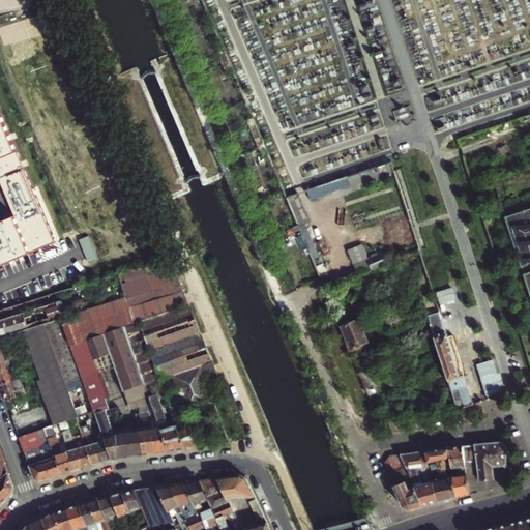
[(0,266),(55,243),(0,113),(0,266)]
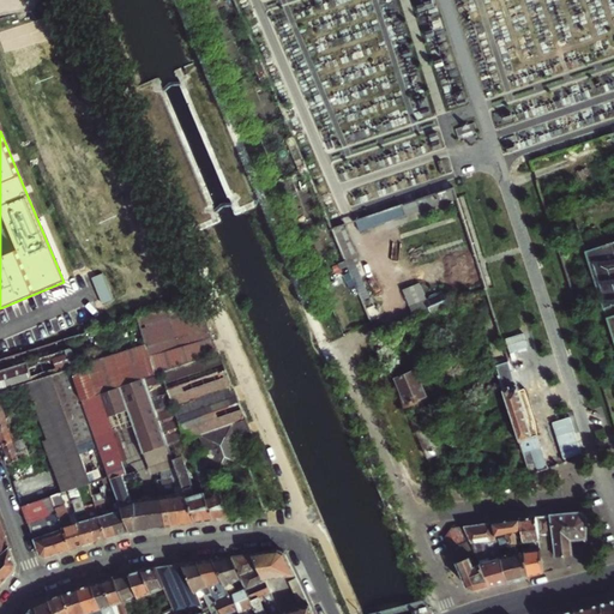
[(453,187),(417,199),(421,209),(457,197),(453,187)]
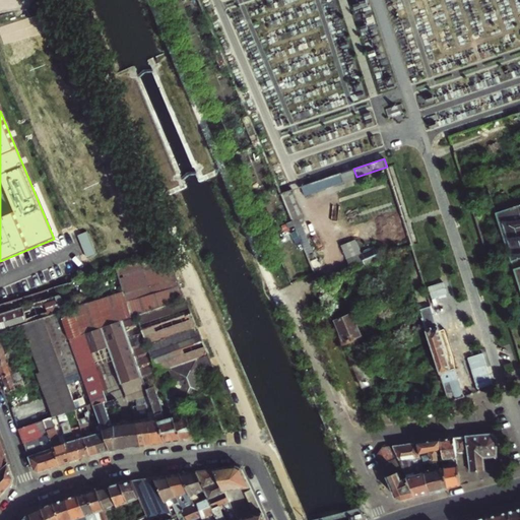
[(344,181),(341,173),(316,181),(301,186),(304,195),(344,181)]
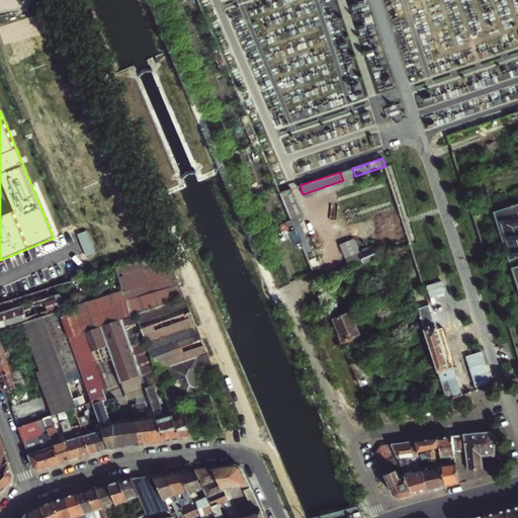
[(303,220),(289,189),(280,192),(292,224),(298,222),(303,220)]
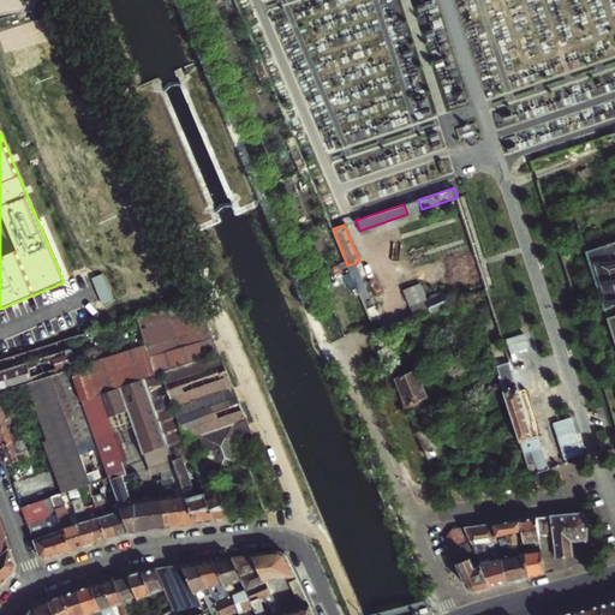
[(614,242),(586,252),(614,340),(614,242)]
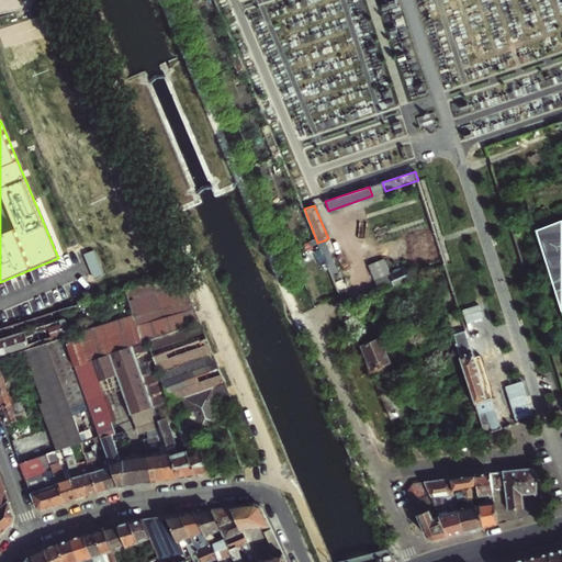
[(317,243),(339,293),(346,291),(324,240),(317,243)]
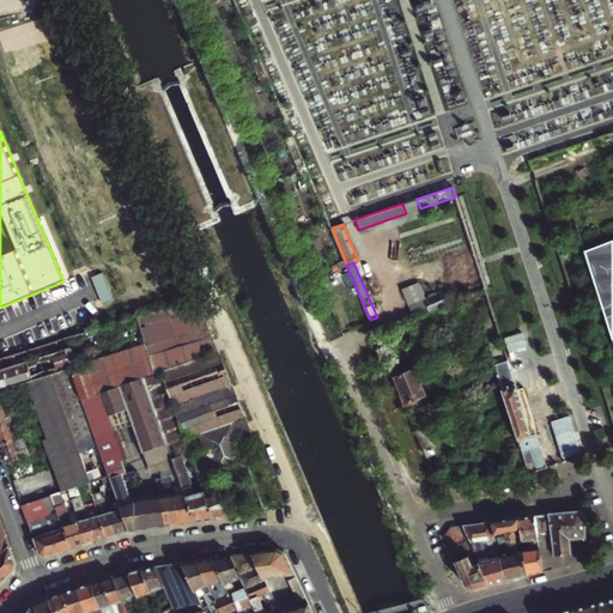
[(417,285),(404,291),(410,304),(423,298),(417,285)]
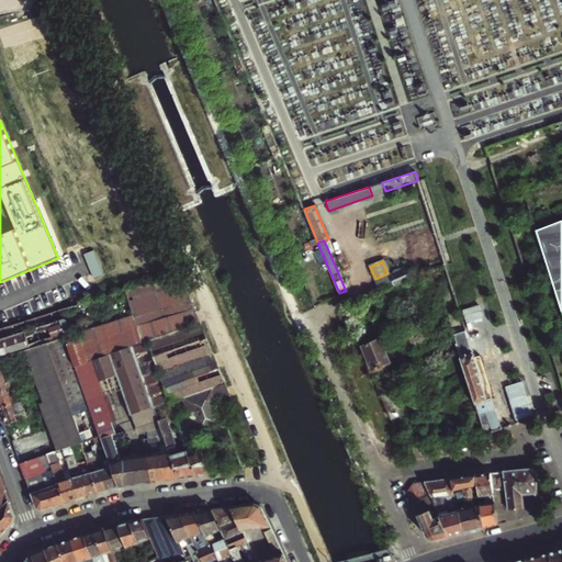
[(380,291),(411,278),(406,267),(375,280),(380,291)]
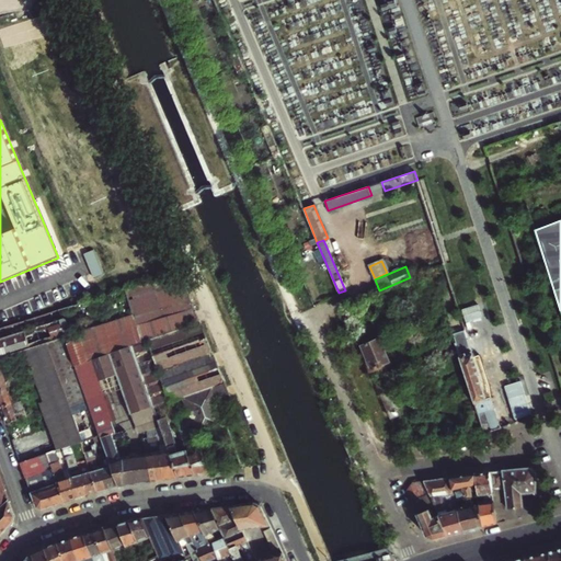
[(142,343),(125,288),(111,293),(132,346),(142,343)]
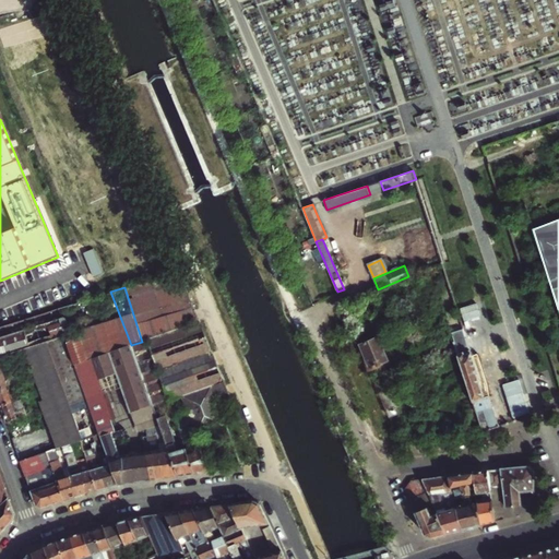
[(76,364),(131,345),(110,292),(108,293),(72,305),(84,344),(78,347),(74,340),(73,341),(68,324),(63,326),(66,333),(76,364)]
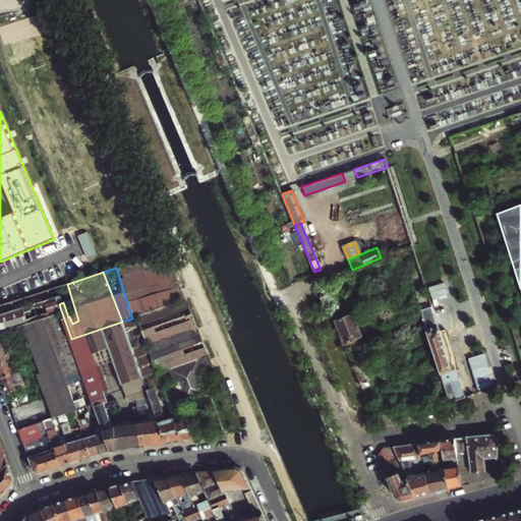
[(59,304),(56,297),(0,314),(0,332),(1,333),(27,323),(43,317),(61,310),(59,304)]
